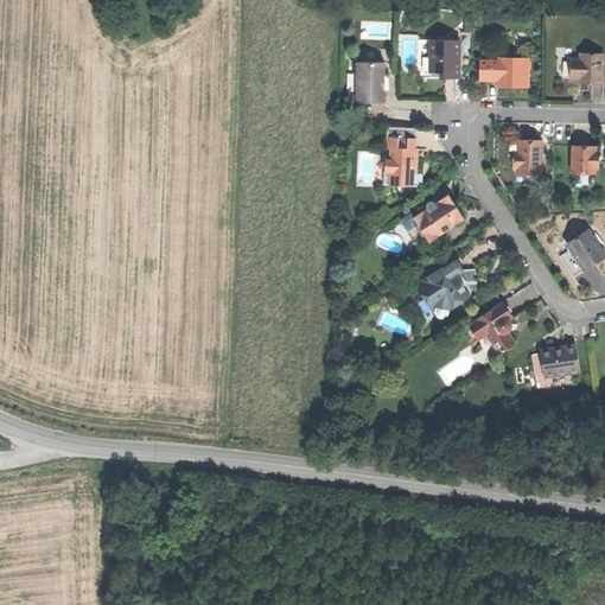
[(428,42),(430,72),(439,72),(439,78),(447,78),(458,78),(458,67),(453,63),(453,59),(458,57),(458,42),(428,42)]
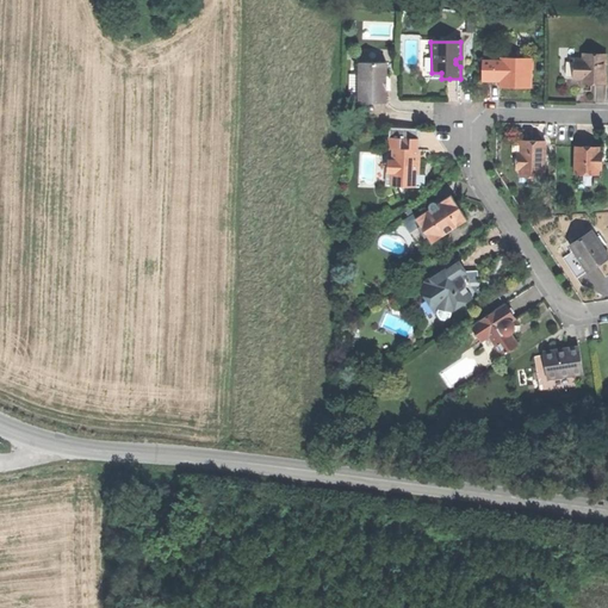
[(594,85),(605,85),(605,55),(581,55),(581,61),(572,61),(572,80),(581,80),(588,80),(588,85),(594,85)]
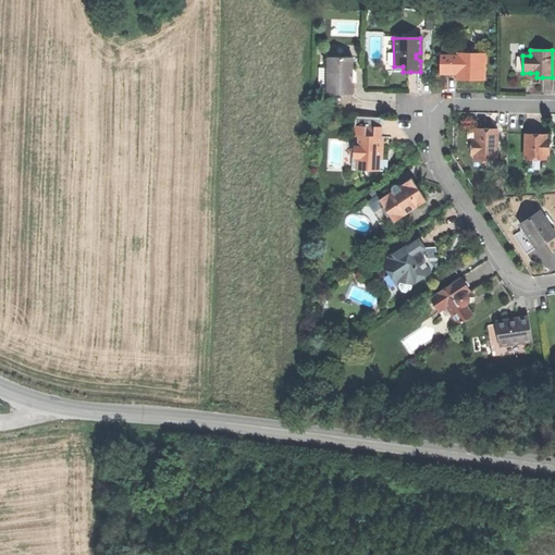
[(439,58),(439,74),(455,74),(455,82),(466,82),(483,82),(483,65),(479,65),(479,53),(463,53),(460,58),(455,58),(439,58)]
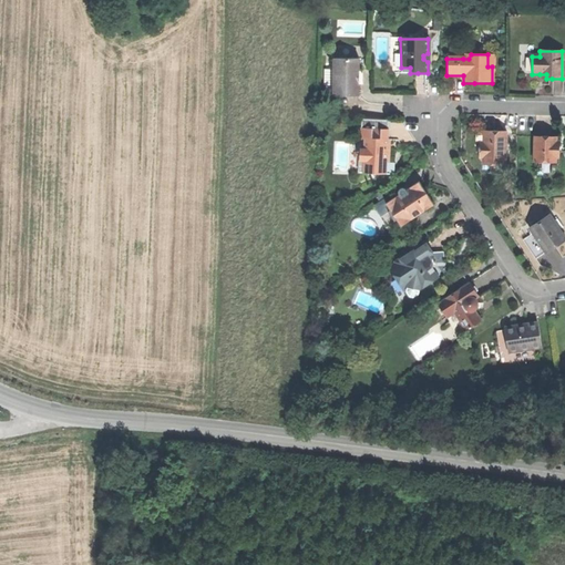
[(332,98),(357,98),(358,84),(358,72),(358,60),(332,60),(332,98)]
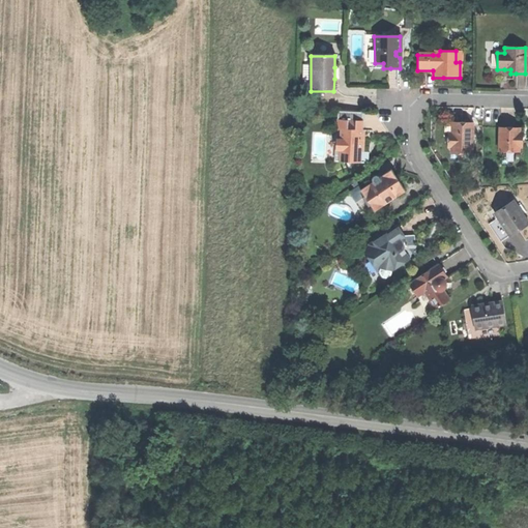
[(339,163),(359,163),(359,152),(362,152),(362,141),(360,141),(360,134),(360,121),(336,121),(336,130),(340,130),(340,140),(335,140),(335,151),(339,151),(339,163)]
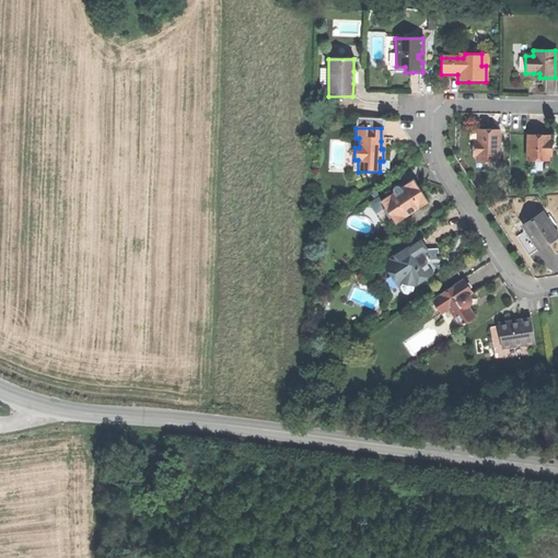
[(476,160),(499,160),(499,130),(486,130),(476,130),(476,141),(473,141),(473,157),(476,157),(476,160)]
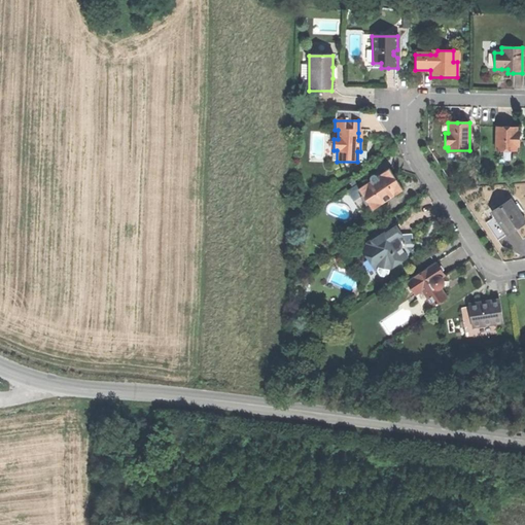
[(496,126),(496,149),(516,149),(516,146),(520,146),(520,140),(516,139),(516,131),(517,127),(505,126),(496,126)]
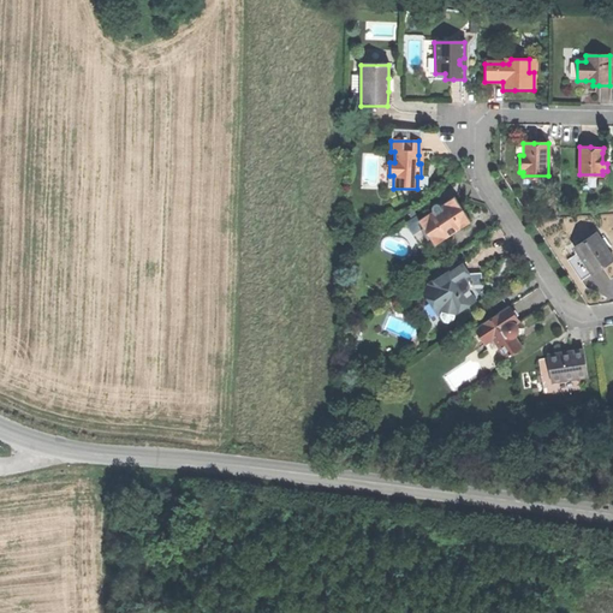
[(430,238),(435,247),(446,239),(445,238),(459,228),(460,230),(471,222),(463,209),(454,196),(442,203),(444,206),(440,208),(438,204),(434,203),(430,206),(430,208),(433,213),(429,215),(428,213),(420,219),(416,221),(428,240),(430,238)]
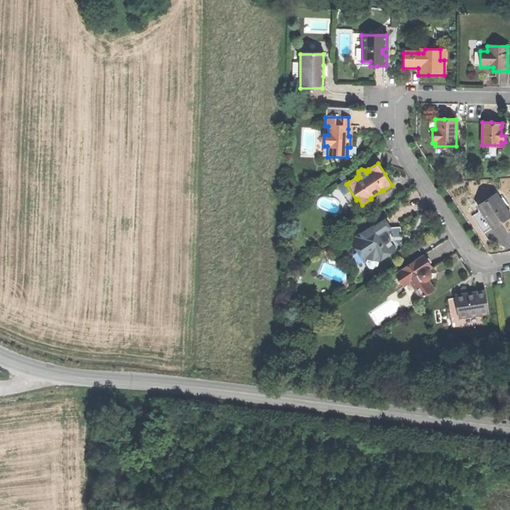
[(339,173),(344,180),(347,179),(348,178),(343,171),(339,173)]
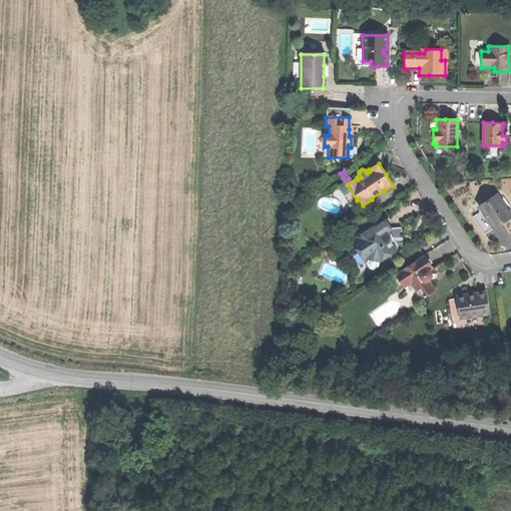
[(487,219),(493,228),(510,216),(496,195),(478,206),(487,219)]
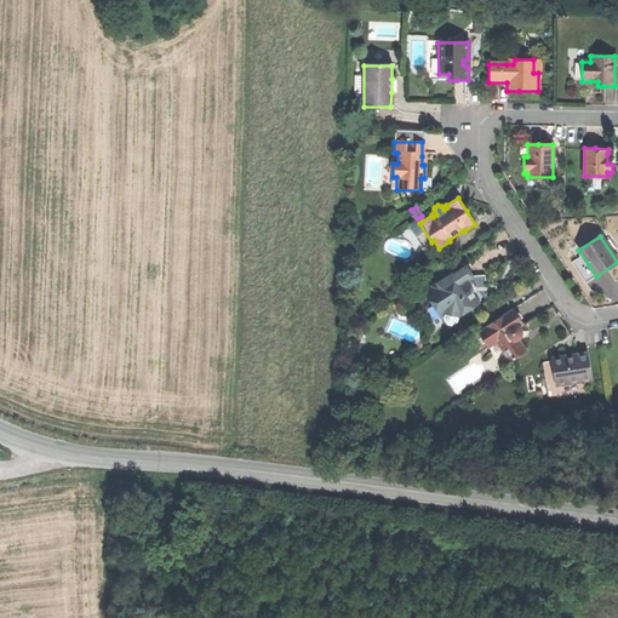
[(457,320),(458,318),(480,303),(473,291),(471,284),(469,279),(473,276),(470,272),(467,267),(458,272),(457,270),(433,286),(434,289),(425,295),(433,304),(438,302),(446,314),(445,316),(444,319),(445,321),(446,324),(448,325),(451,325),(455,324),(456,322),(457,320)]
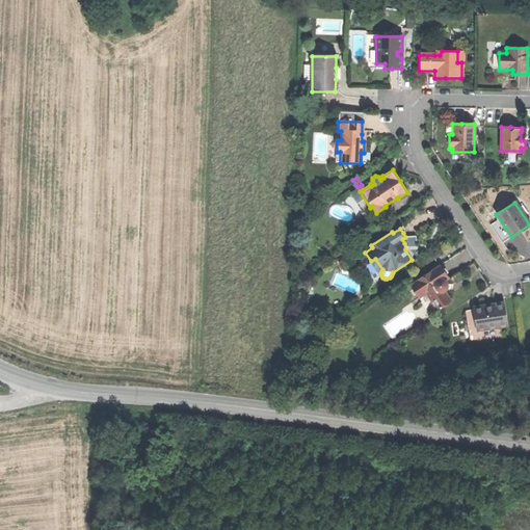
[(415,237),(405,237),(402,239),(404,243),(405,249),(412,260),(418,256),(415,250),(415,237)]
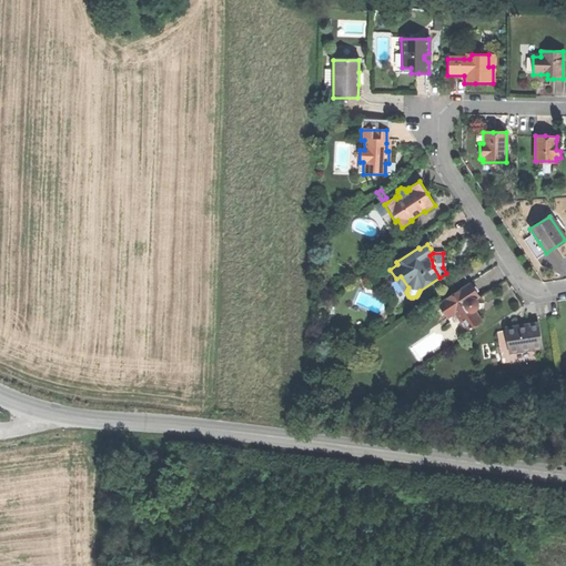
[(404,290),(408,287),(401,276),(396,279),(404,290)]
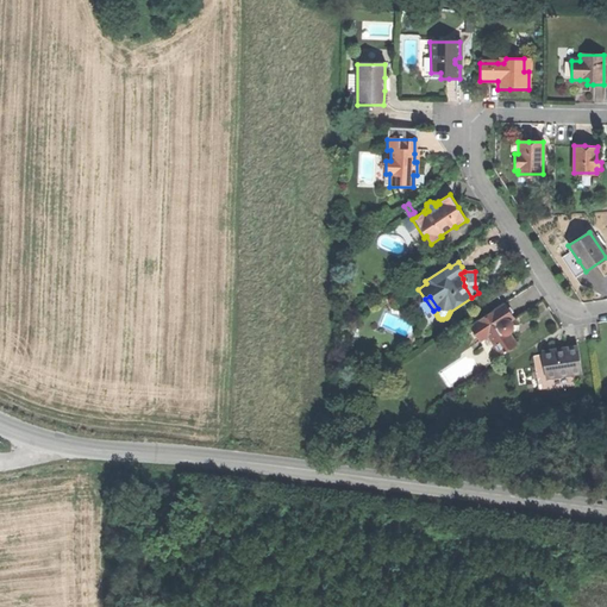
[(487,337),(500,356),(517,345),(508,333),(511,331),(514,329),(512,324),(509,321),(513,319),(508,312),(502,304),(469,327),(479,342),(487,337)]
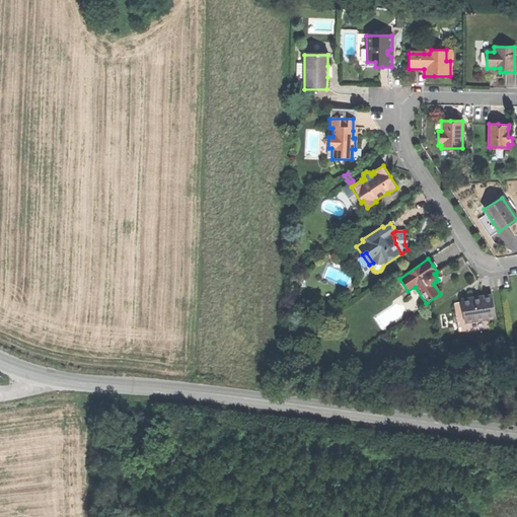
[(461,300),(464,322),(495,317),(491,295),(483,296),(483,299),(474,301),(474,298),(461,300)]
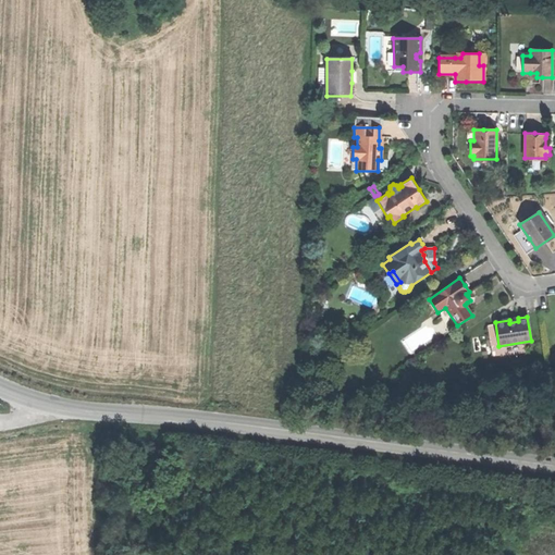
All buildings are outlined.
